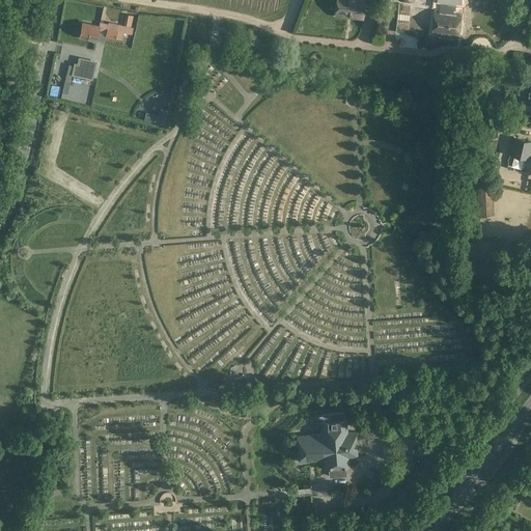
[(364,0),(337,0),(336,15),(363,18),(364,0)]
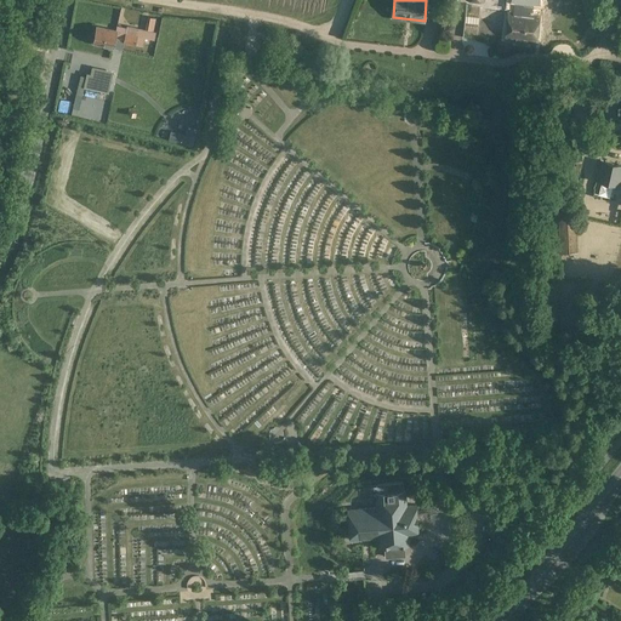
[(508,11),(506,38),(536,41),(539,15),(537,15),(537,0),(511,0),(511,6),(514,6),(514,12),(508,11)]
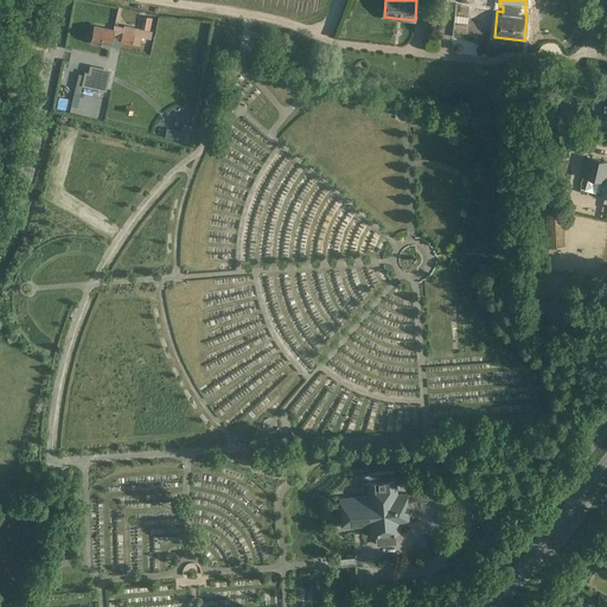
[(121,40),(121,42),(133,44),(140,46),(142,37),(151,39),(152,31),(151,30),(153,18),(145,16),(142,29),(125,25),(123,26),(125,26),(125,27),(122,36),(121,40)]
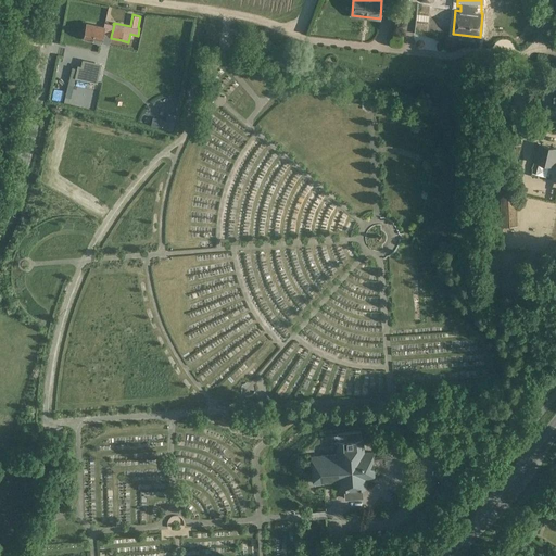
[(87,24),(84,38),(92,40),(92,41),(101,43),(103,36),(111,37),(112,33),(114,25),(105,23),(104,27),(87,24)]
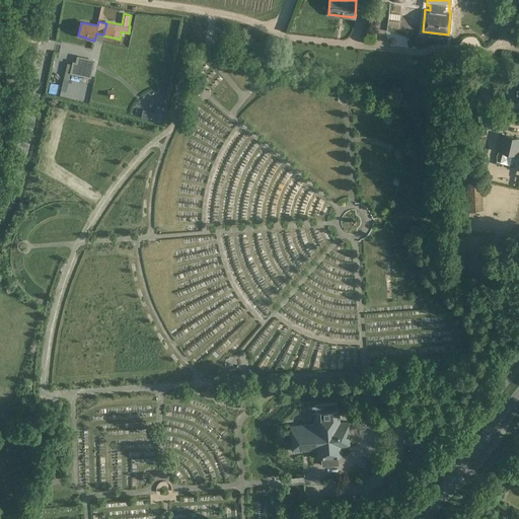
[(72,64),(70,72),(71,73),(90,77),(93,66),(75,62),(73,62),(72,64)]
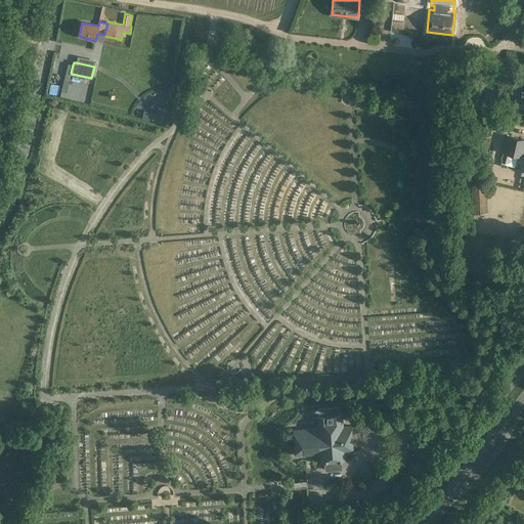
[(513,84),(513,96),(523,95),(523,81),(513,82),(513,84)]
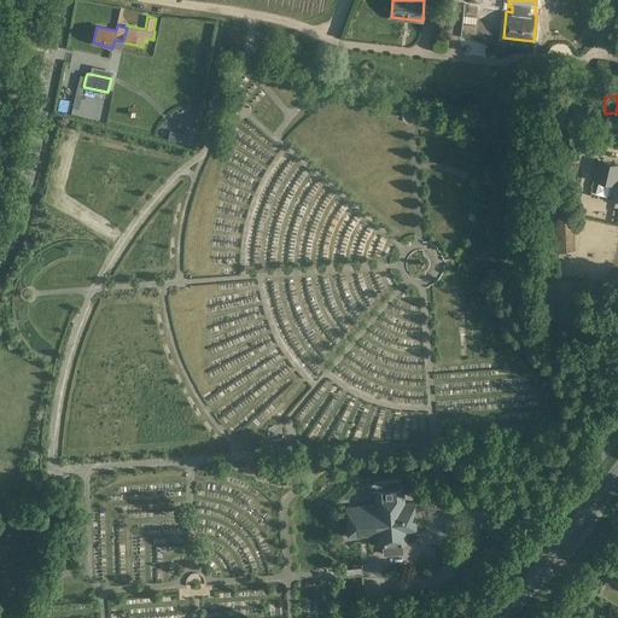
[(170,132),(169,139),(192,145),(196,130),(187,128),(186,135),(170,132)]
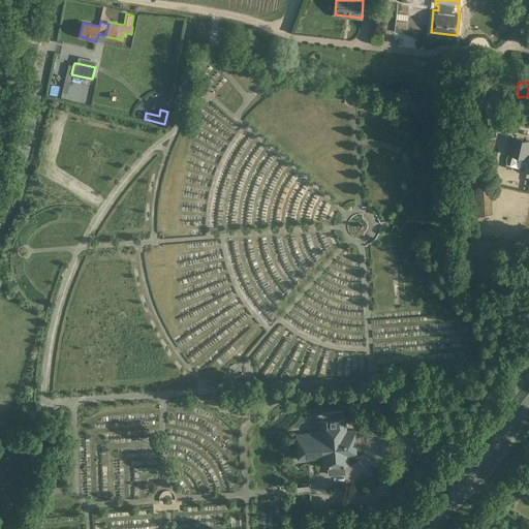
[(507,153),(508,154),(528,158),(528,154),(528,139),(510,135),(507,153)]
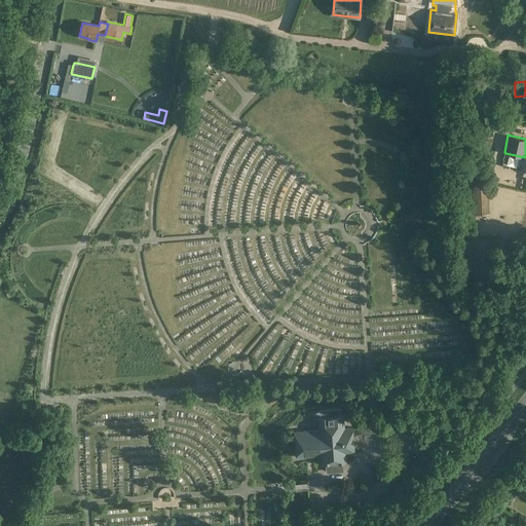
[(486,138),(466,139),(467,150),(486,149),(486,138)]
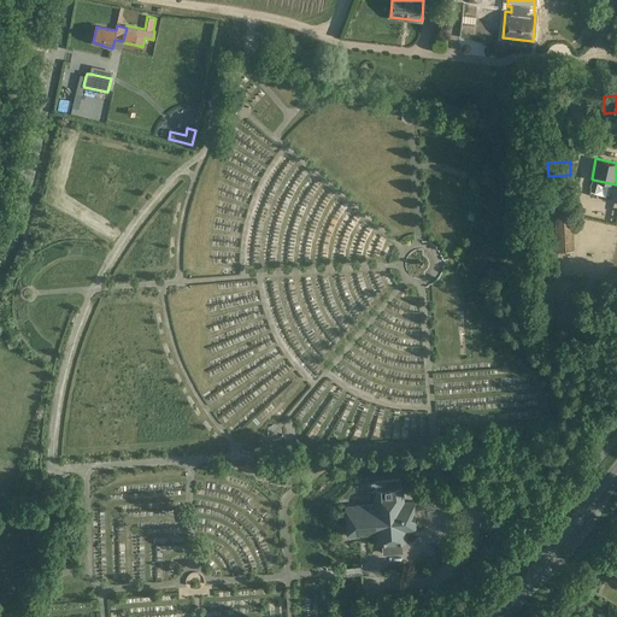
[(573,203),(554,204),(557,248),(575,248),(573,203)]
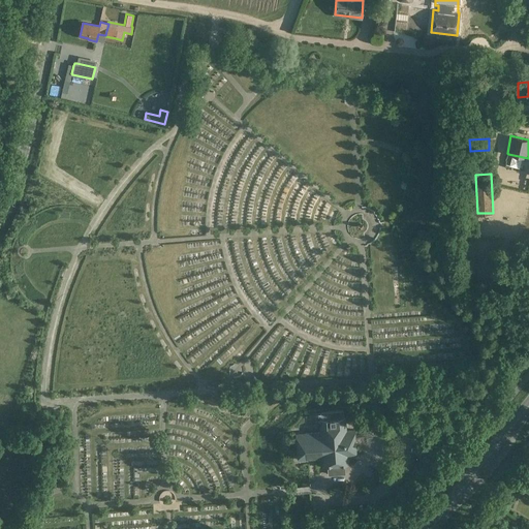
[(321,433),(297,435),(298,460),(323,458),(323,466),(330,466),(331,466),(332,475),(343,474),(342,465),(348,465),(348,456),(356,456),(354,431),(346,431),(345,423),(345,417),(344,417),(342,417),(342,411),(343,411),(343,410),(321,412),(322,412),(323,419),(321,419),(320,419),(321,424),(321,433)]
